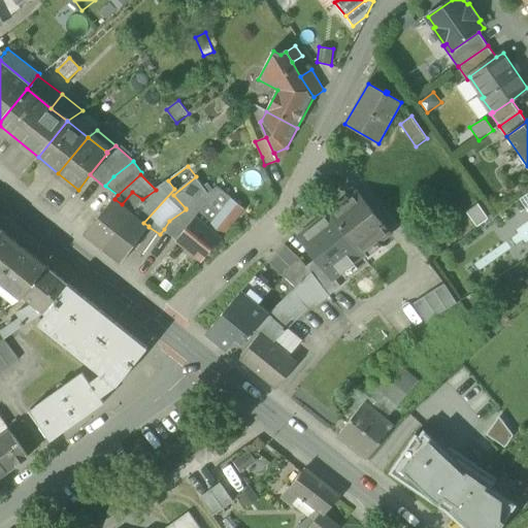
[(173,195),(186,208),(208,193),(196,176),(173,195)]
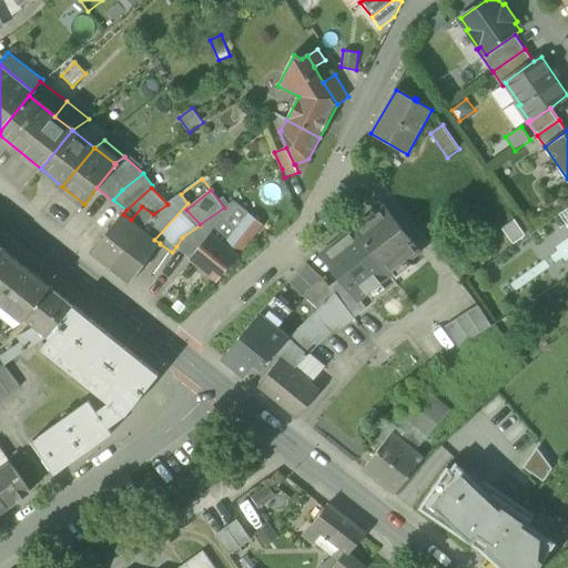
[(181,194),(168,204),(153,214),(112,267),(131,283),(160,244),(160,243),(154,240),(188,203),(181,194)]
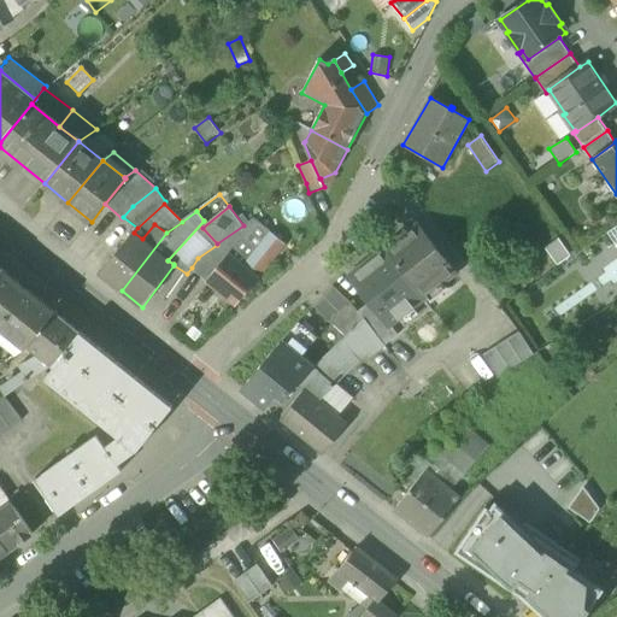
[(253,219),(234,233),(245,240),(230,257),(245,269),(271,234),(253,219)]
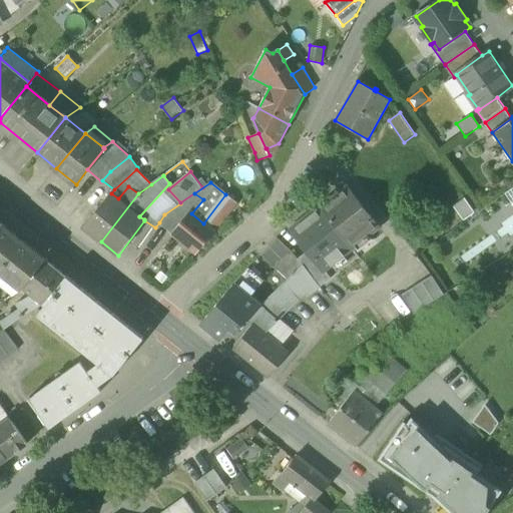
[(320,207),(352,248),(380,226),(366,210),(367,210),(358,199),(347,185),(320,207)]
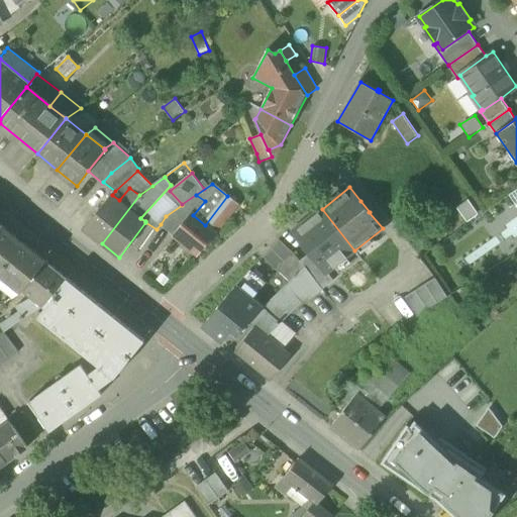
[(102,243),(139,195),(129,188),(119,200),(112,195),(84,229),(102,243)]
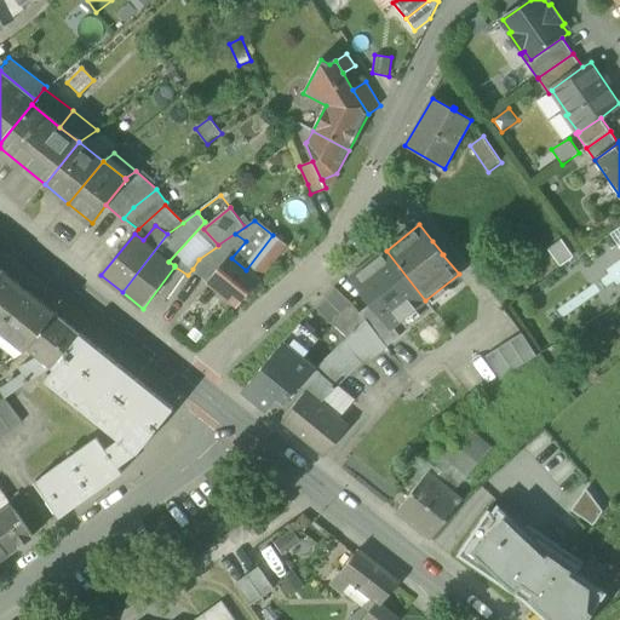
[(193,269),(210,282),(229,257),(231,258),(246,241),(235,234),(218,246),(199,259),(193,269)]
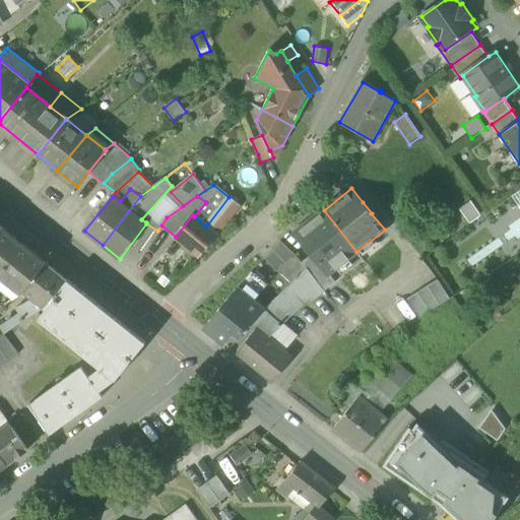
[(206,226),(216,236),(240,205),(229,197),(206,226)]
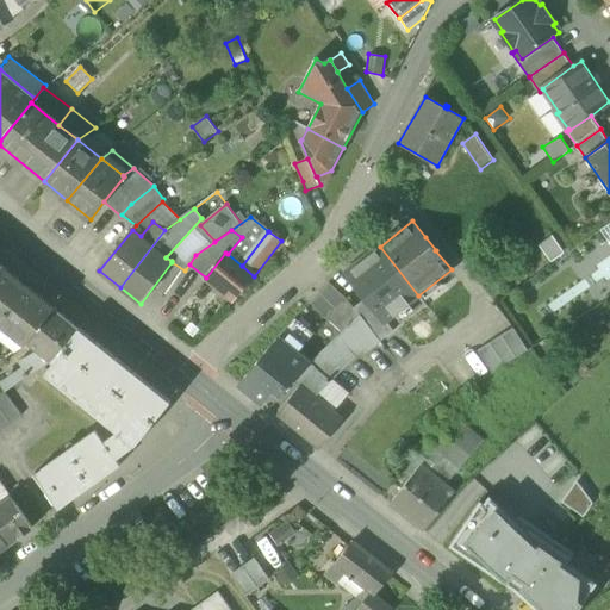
[(566,253),(553,235),(539,244),(552,262),(566,253)]
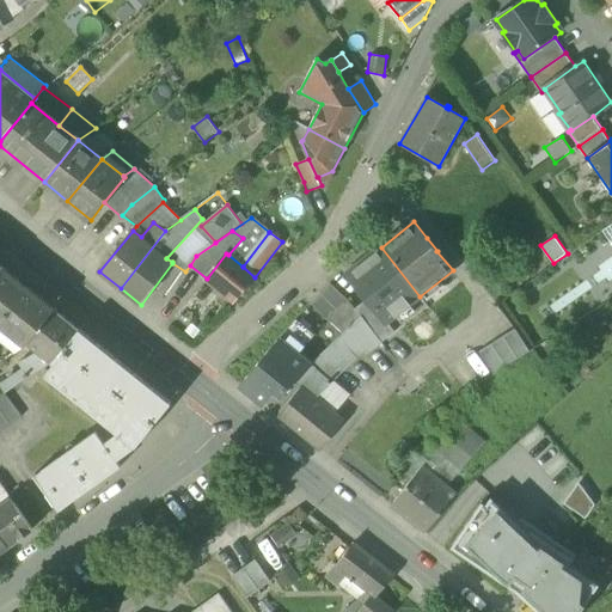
[(381,248),(348,274),(367,299),(386,323),(387,322),(420,297),(381,248)]
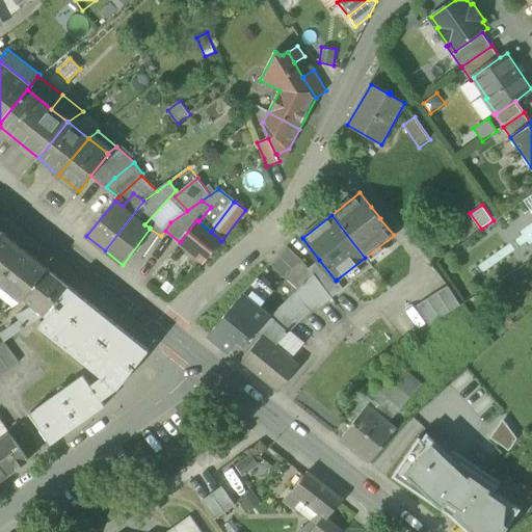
[(180,242),(205,262),(221,241),(211,232),(198,221),(196,220),(180,242)]
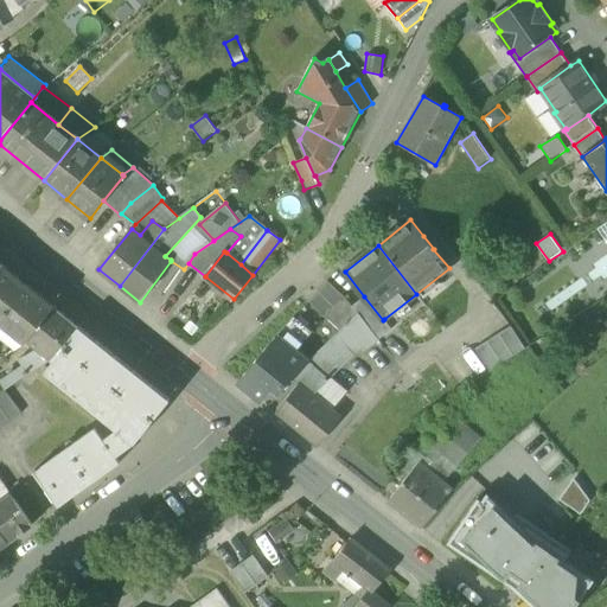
[(0,299),(18,278),(4,266),(0,270),(0,299)]
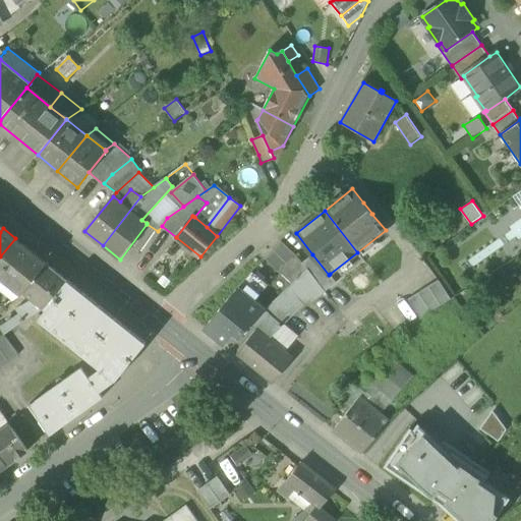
[(0,277),(21,295),(24,292),(47,264),(15,238),(0,256),(0,277)]
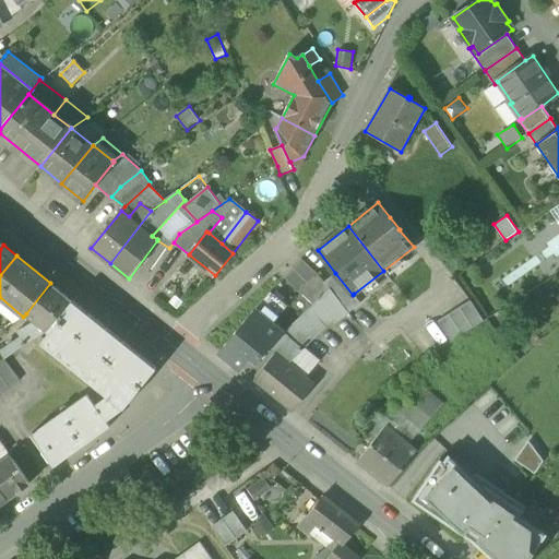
[(284,277),(302,295),(319,277),(320,276),(301,259),(284,277)]
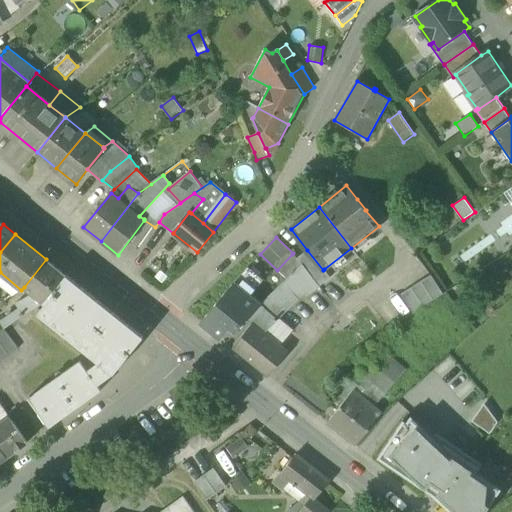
[(307,250),(297,258),(303,264),(319,287),(330,278),(324,269),(323,270),(307,250)]
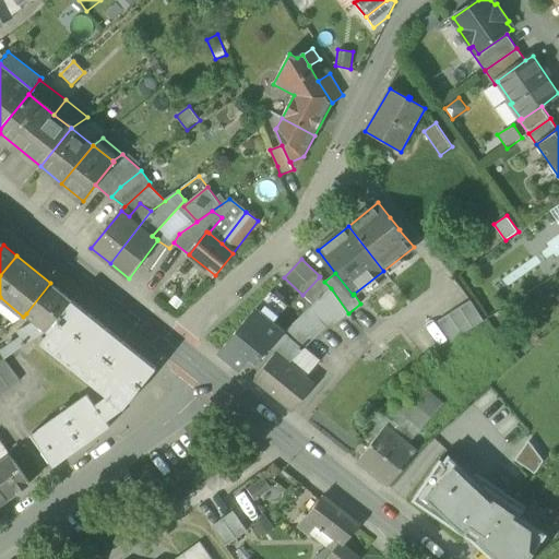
[(319,277),(302,295),(312,305),(318,301),(330,289),(319,277)]
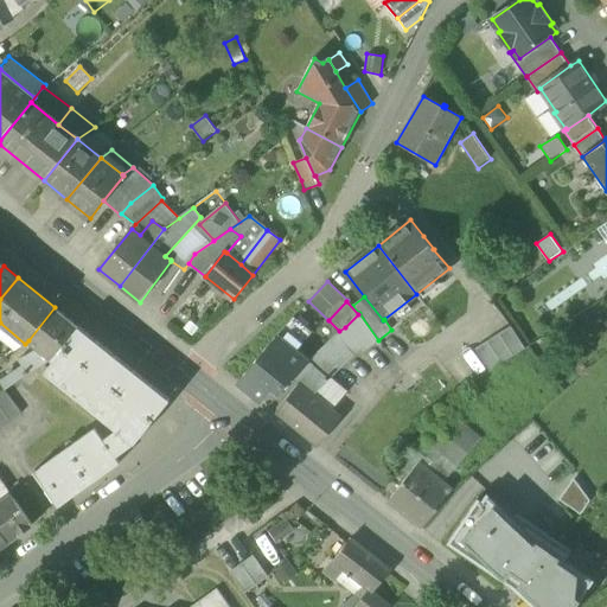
[(80,327),(55,307),(29,340),(39,350),(52,360),(80,327)]
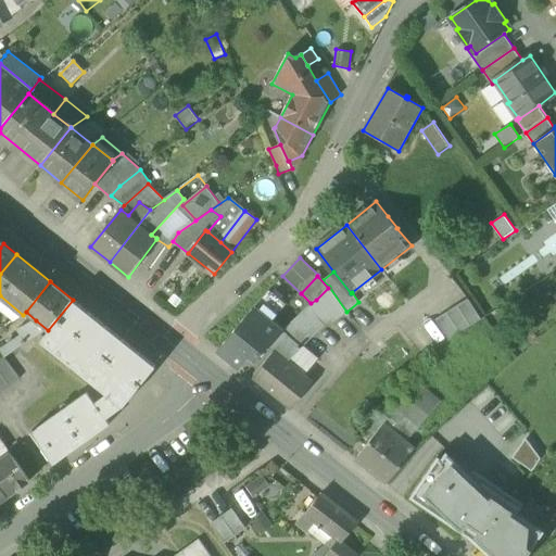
[(331,320),(332,323),(346,312),(329,287),(328,288),(316,300),(331,320)]
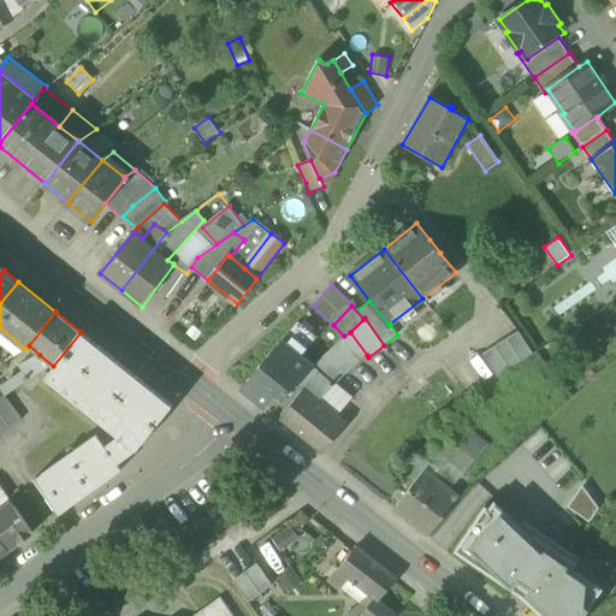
[(284,338),(282,342),(301,357),(318,337),(298,321),(284,338)]
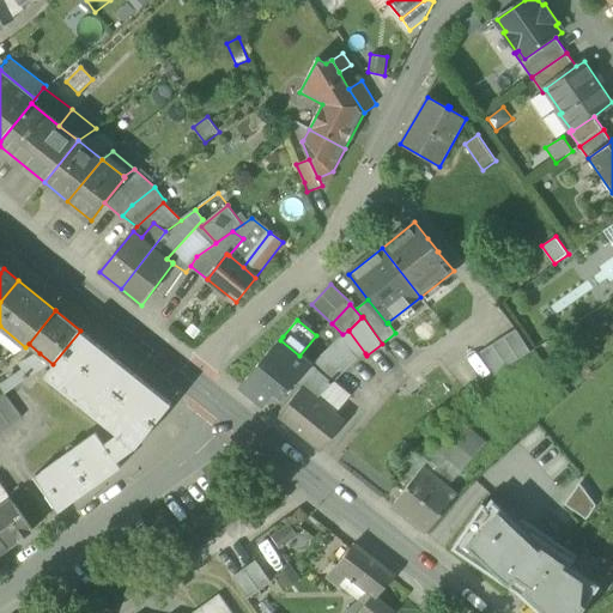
[(0,326),(0,338),(17,353),(25,347),(0,326)]
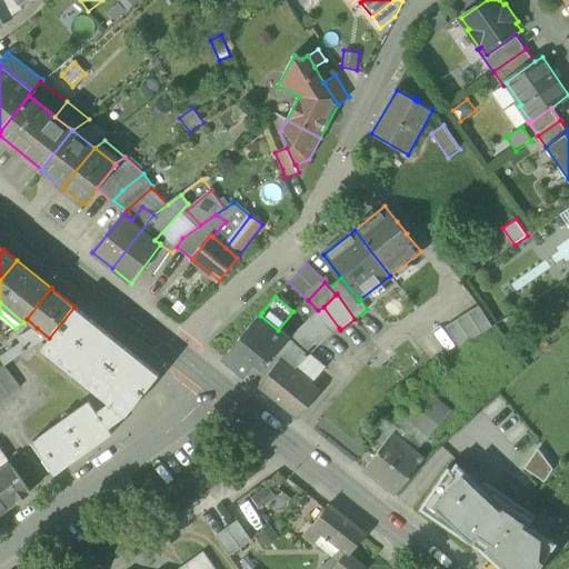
[(446,327),(460,349),(492,327),(479,306),(446,327)]
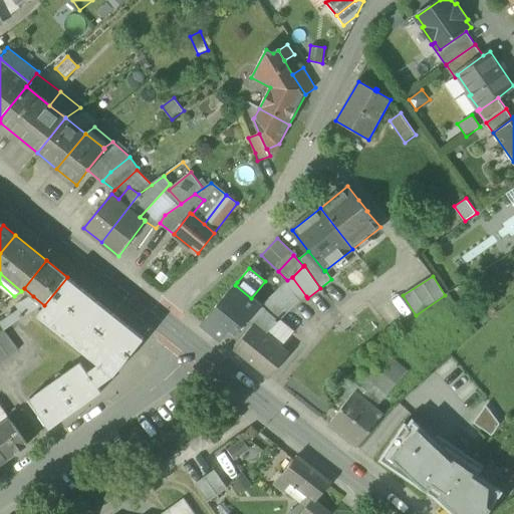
[(37,314),(99,364),(114,375),(145,338),(67,277),(45,305),(37,314)]
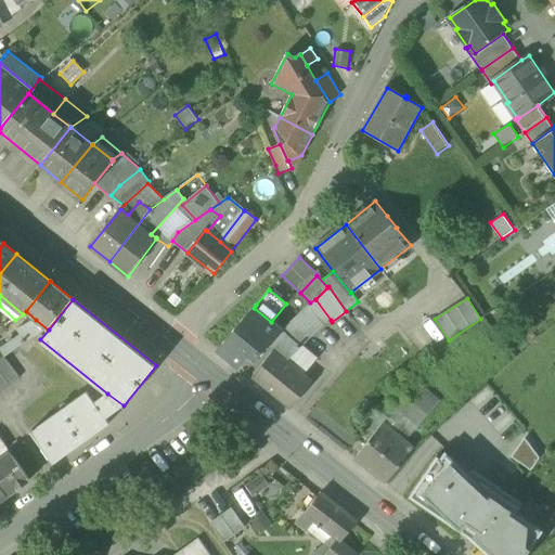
[(282,331),(301,347),(304,345),(324,324),(331,320),(315,299),(282,331)]
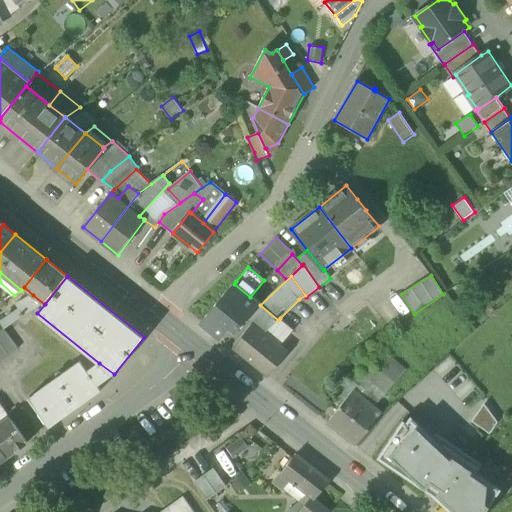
[(236,332),(246,319),(260,305),(250,297),(234,284),(202,322),(221,338),(230,327),(236,332)]
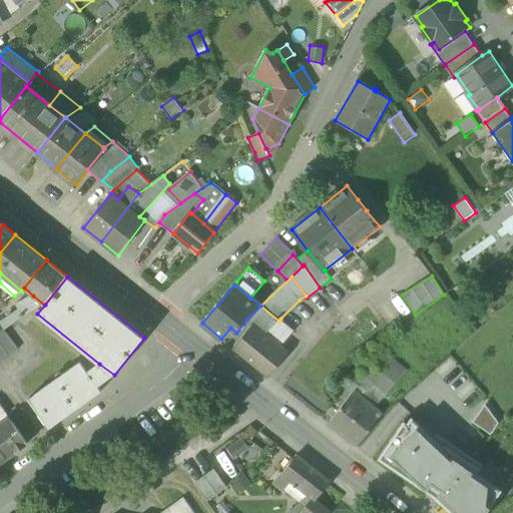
[(15,305),(19,310),(23,317),(44,305),(33,296),(15,305)]
